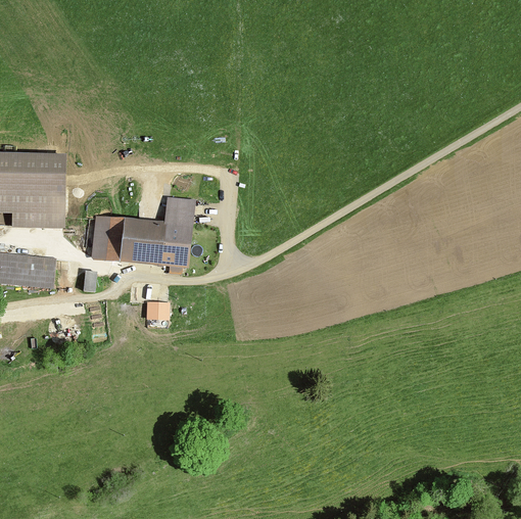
[(64,154),(0,152),(0,207),(13,208),(12,224),(62,226),(64,154)]
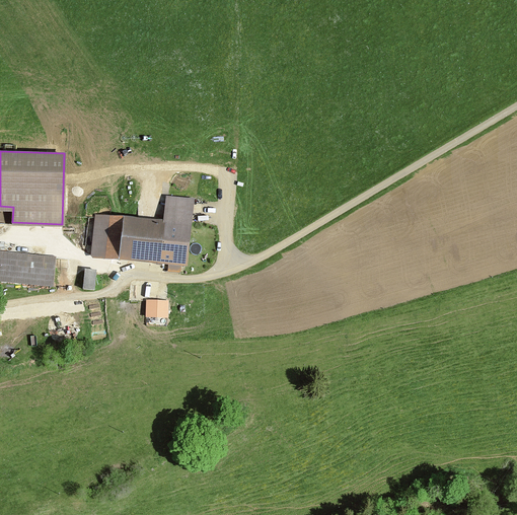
[(165,218),(94,213),(91,256),(189,263),(193,197),(166,196),(165,218)]
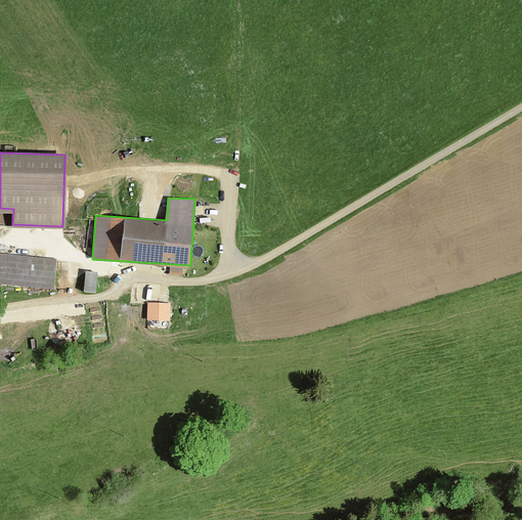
[(53,257),(0,252),(0,283),(51,288),(53,257)]
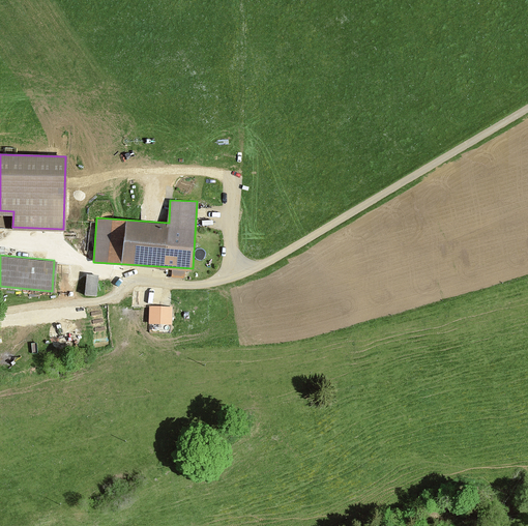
[(97,273),(86,272),(85,293),(96,293),(97,273)]
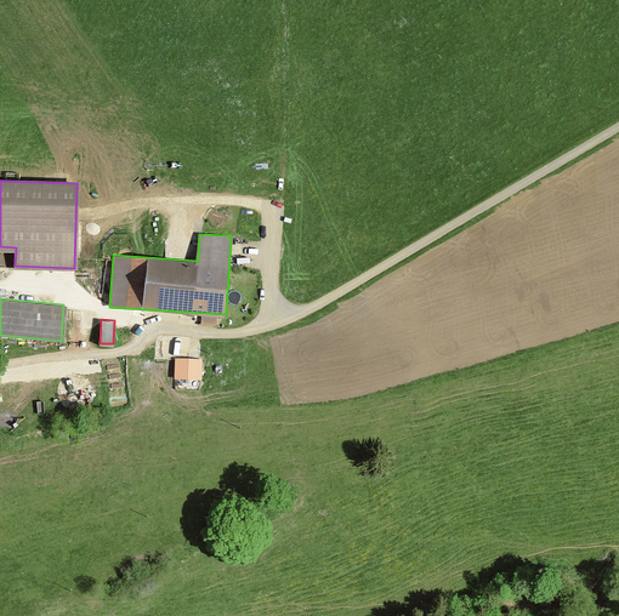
[(199,358),(181,358),(181,370),(199,370),(199,358)]
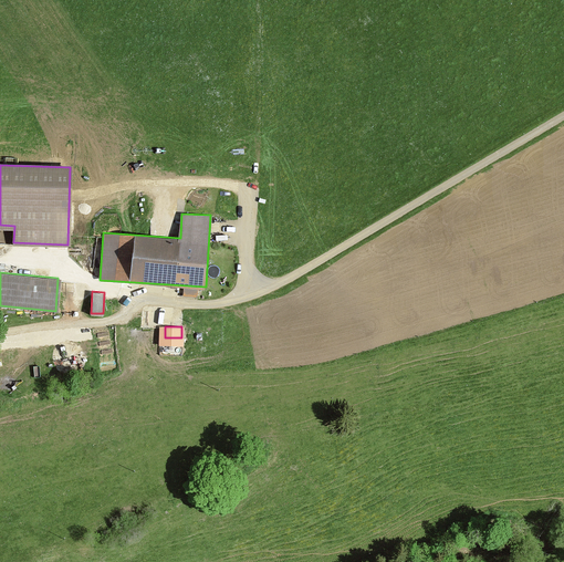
All buildings are outlined.
